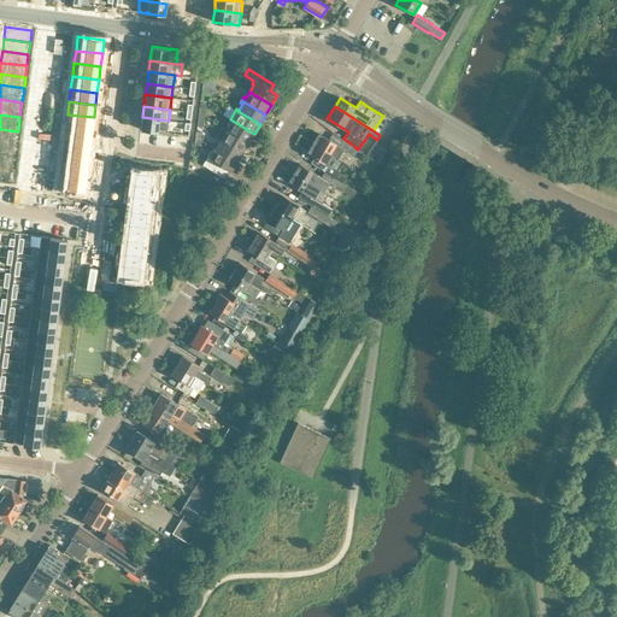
[(68,115),(65,127),(92,130),(94,117),(68,115)]
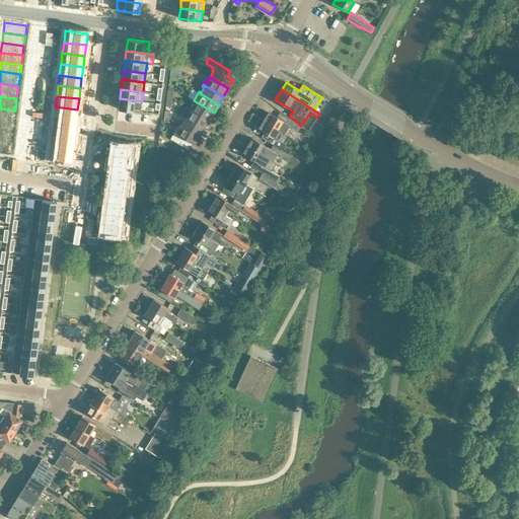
[(119,108),(132,110),(134,110),(140,112),(142,101),(120,98),(119,108)]
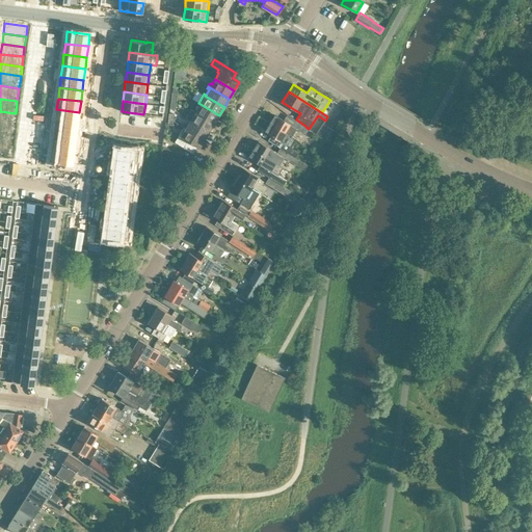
[(219,115),(198,103),(193,110),(195,111),(195,112),(214,124),(219,115)]
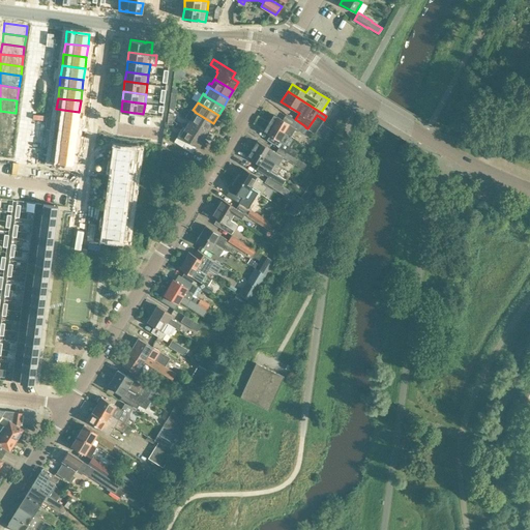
[(56,109),(55,118),(78,121),(79,112),(56,109)]
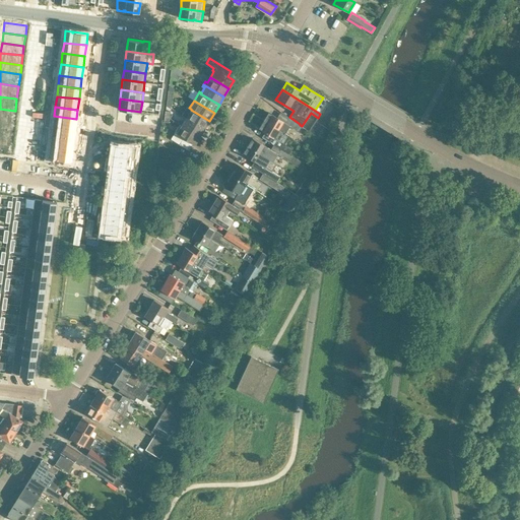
[(0,109),(0,121),(13,123),(15,111),(0,109)]
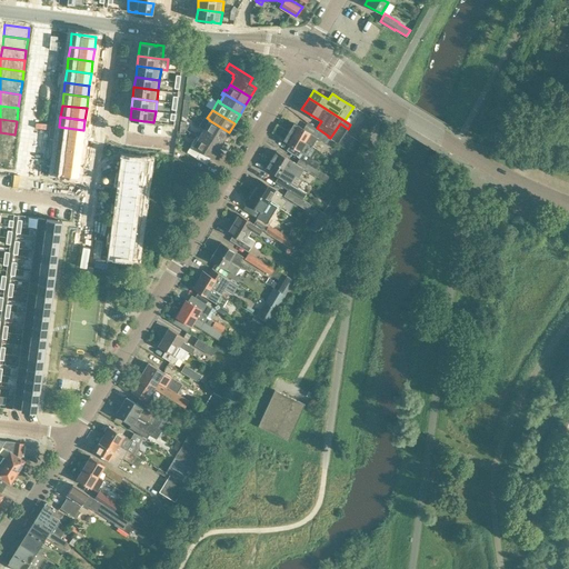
[(229,132),(209,120),(206,126),(203,125),(201,128),(203,129),(223,141),(229,132)]
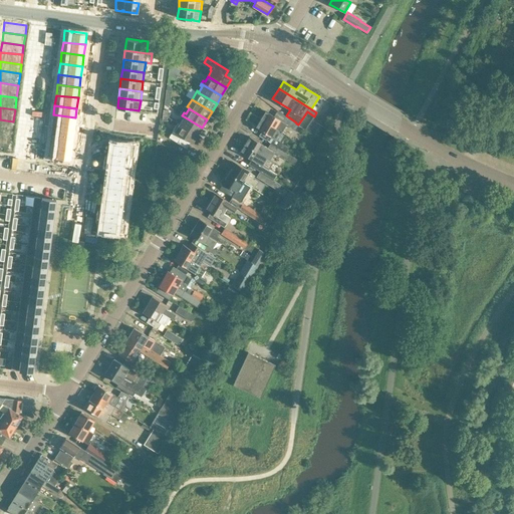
[(293,129),(296,123),(296,122),(286,115),(282,121),(265,110),(260,118),(281,132),(286,123),(293,129)]
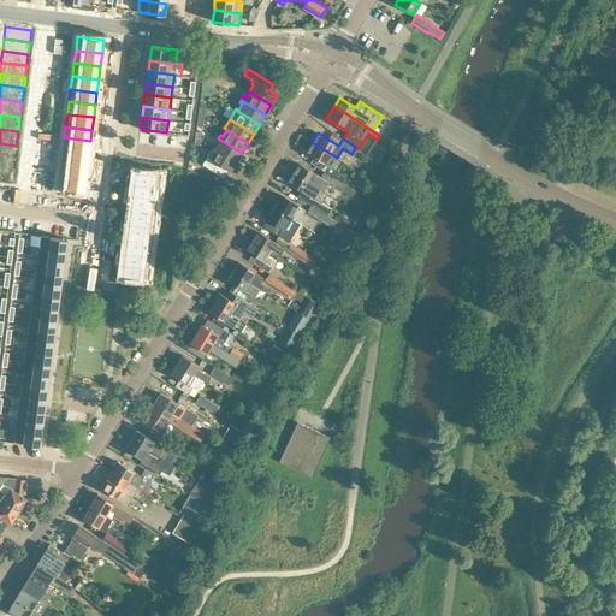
[(64,137),(63,149),(89,153),(90,141),(64,137)]
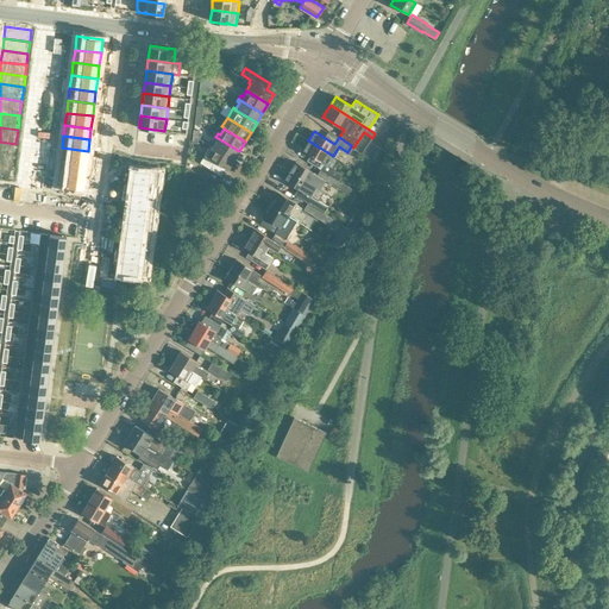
[(218,138),(212,146),(233,161),(239,151),(218,138)]
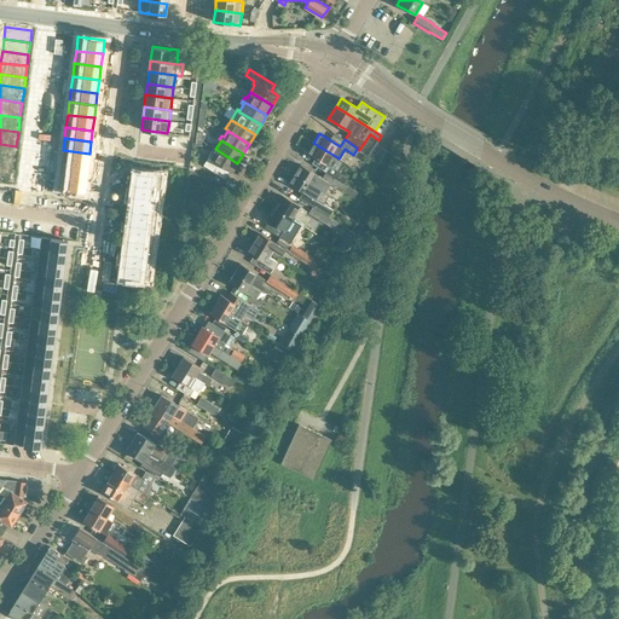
[(313,143),(307,151),(317,157),(312,163),(325,172),(327,172),(343,183),(347,177),(340,171),(345,162),(339,158),(313,143)]
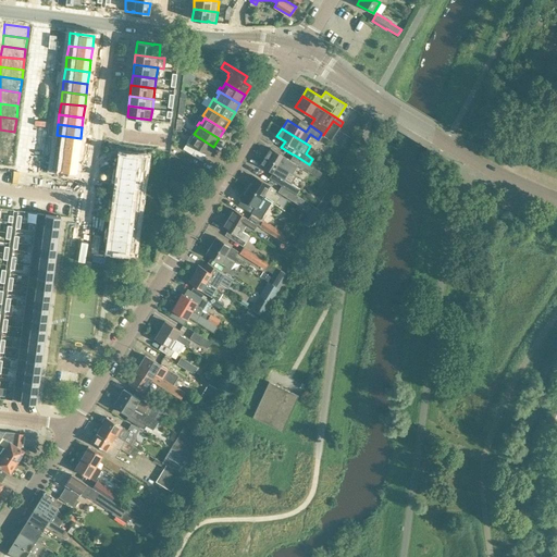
[(0,130),(0,139),(13,143),(14,132),(0,130)]
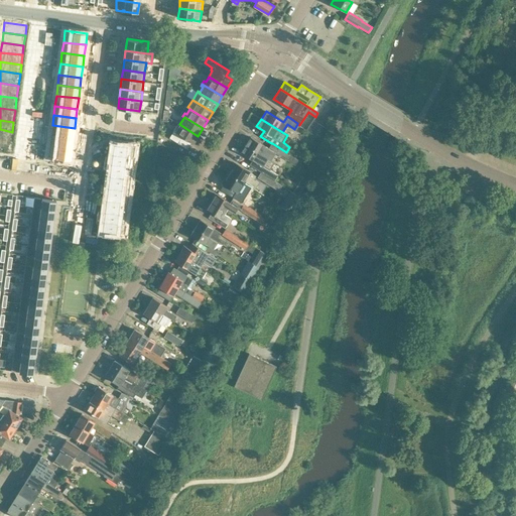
[(326,143),(329,130),(313,120),(306,130),(321,141),(321,140),(326,143)]
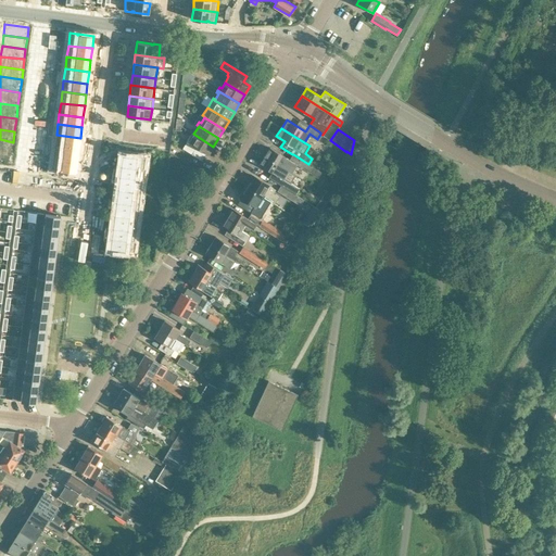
[(213,147),(193,134),(191,133),(187,141),(197,147),(191,155),(202,162),(206,154),(209,155),(213,147)]
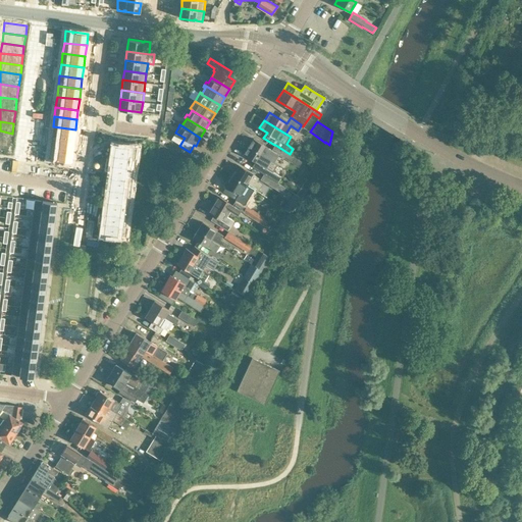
[(53,126),(52,137),(73,140),(75,129),(53,126)]
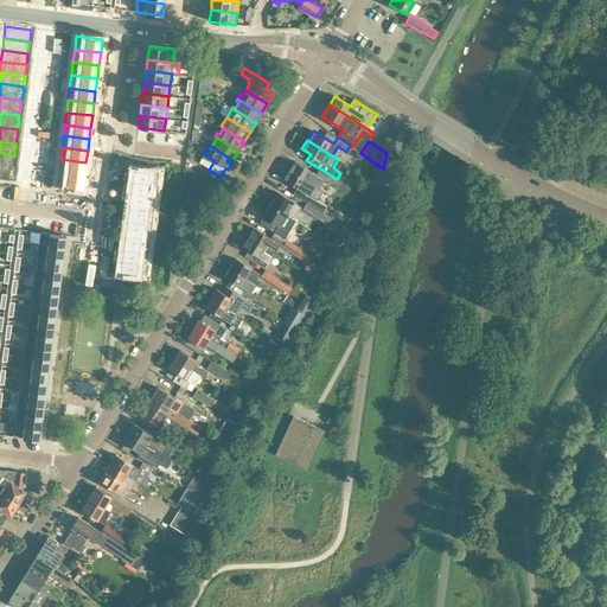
[(0,152),(0,164),(13,166),(14,155),(0,152)]
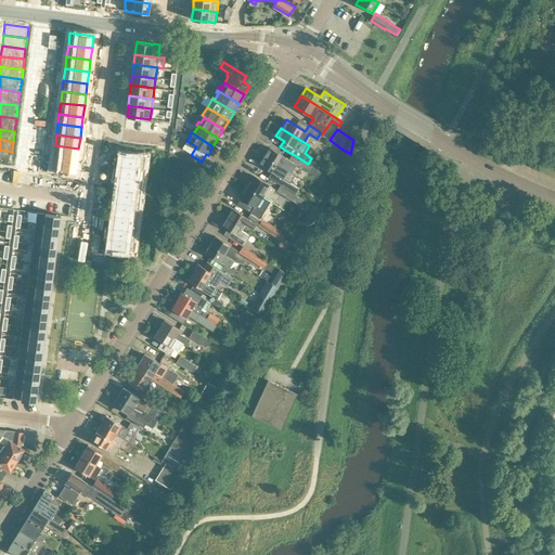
[(55,145),(53,156),(77,159),(78,149),(55,145)]
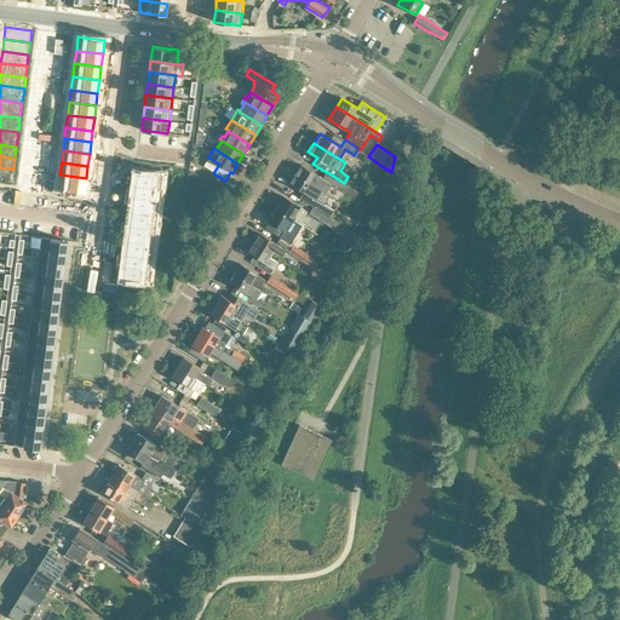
[(344,183),(327,172),(326,172),(322,178),(300,165),(296,173),(322,190),(326,193),(331,183),(355,199),(359,191),(344,183)]
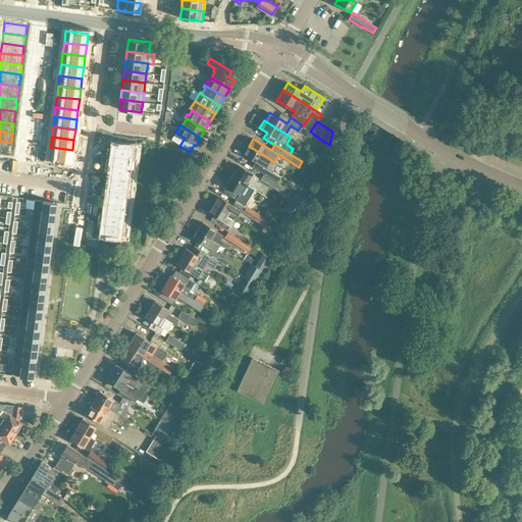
[(0,141),(0,151),(9,153),(11,143),(0,141)]
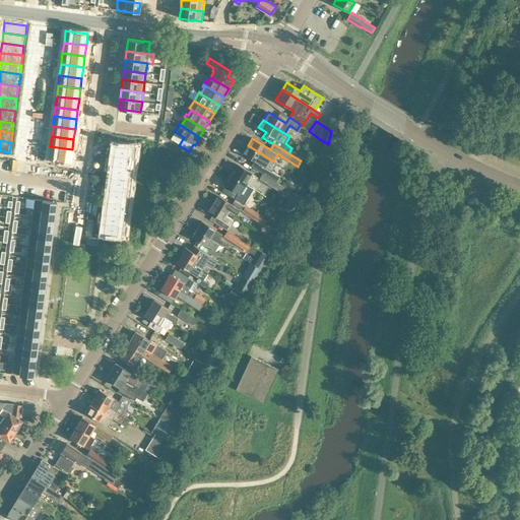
[(114,144),(113,154),(134,157),(136,147),(129,146),(128,146),(114,144)]
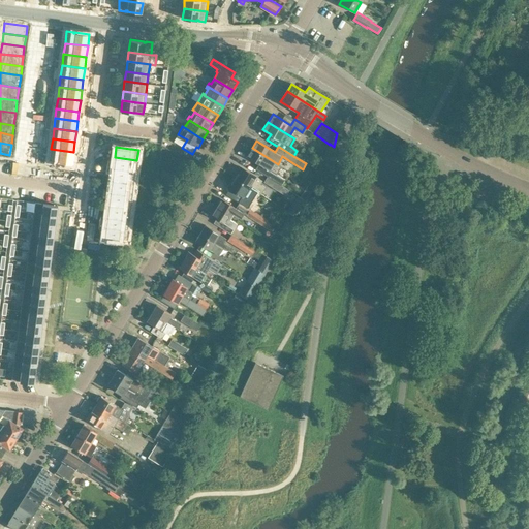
[(270,169),(275,162),(252,148),(247,156),(261,165),(258,170),(268,176),(281,184),(285,179),(270,169)]
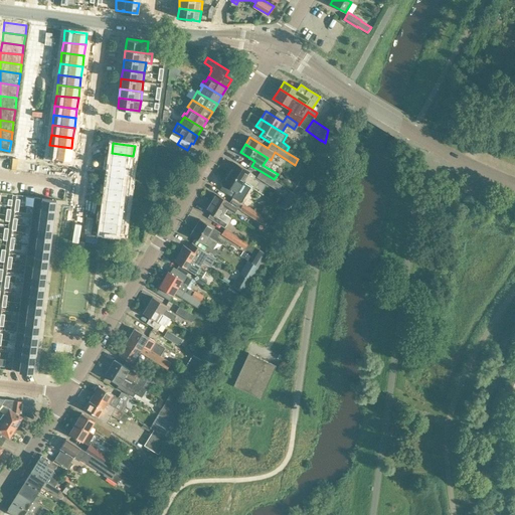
[(49,145),(48,156),(54,157),(56,157),(70,159),(71,148),(49,145)]
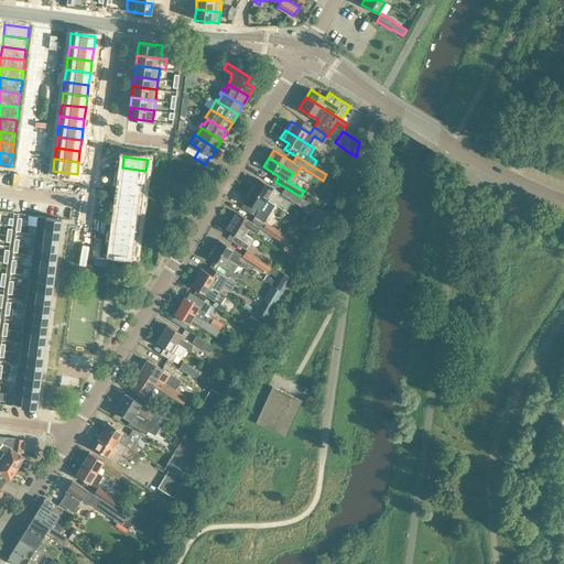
[(122,167),(120,180),(144,183),(145,171),(122,167)]
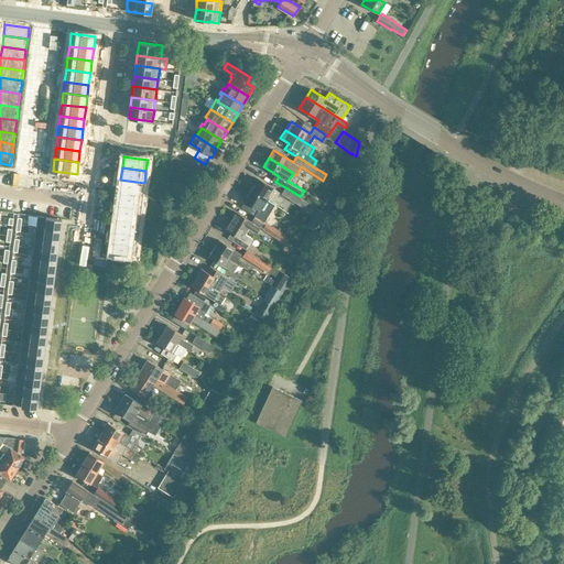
[(280,192),(257,179),(250,188),(266,199),(267,199),(279,207),(283,199),(278,196),(280,192)]
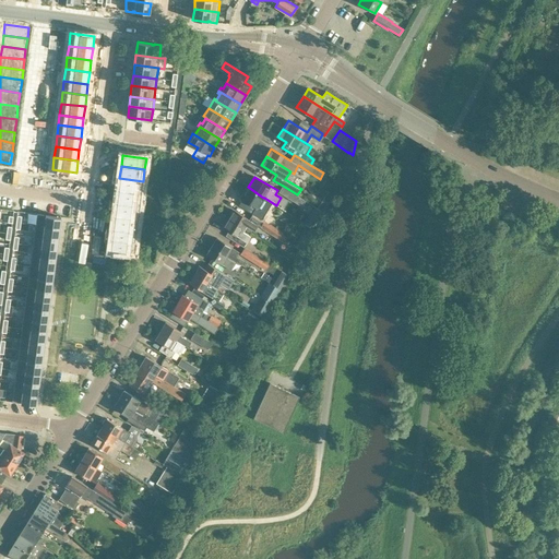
[(119,178),(118,190),(142,192),(143,181),(119,178)]
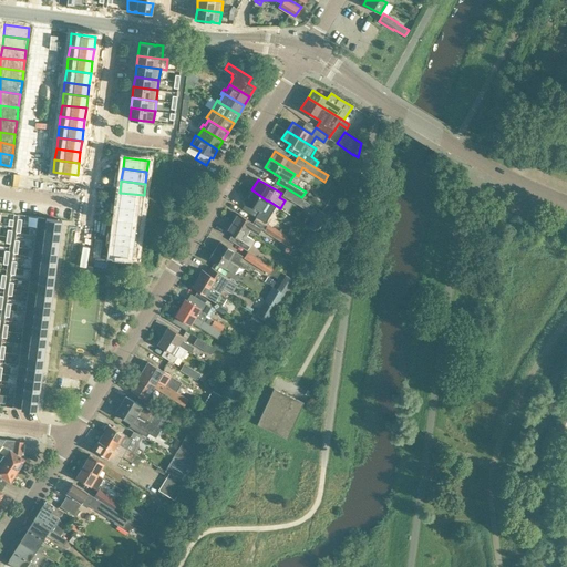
[(287,188),(282,195),(306,209),(307,208),(310,203),(301,198),(301,197),(287,188)]
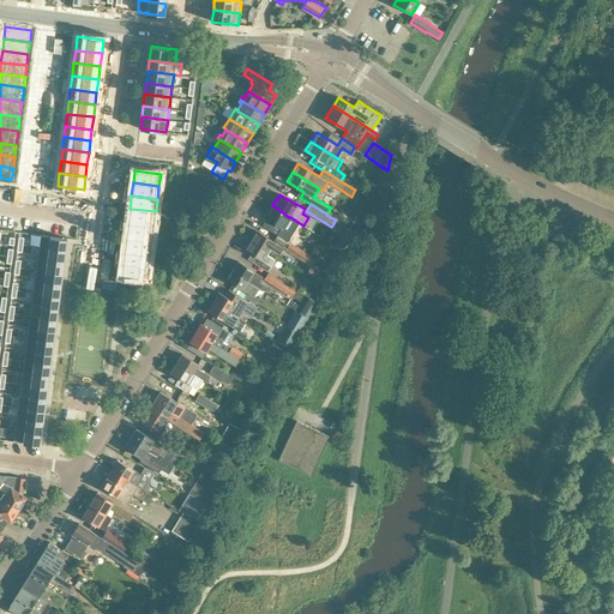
[(289,217),(272,205),(264,218),(283,229),(289,217)]
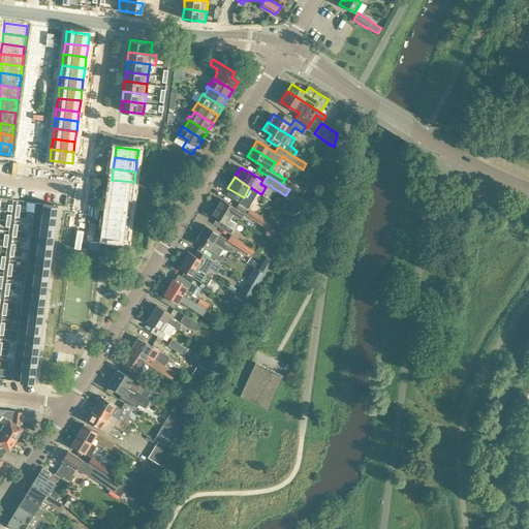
[(112,180),(110,191),(132,194),(134,182),(112,180)]
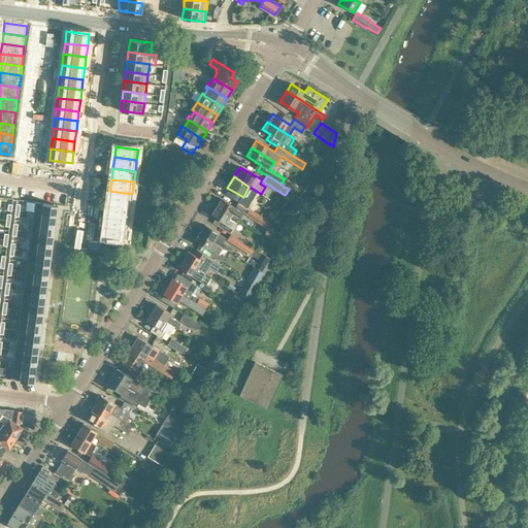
[(308,183),(300,197),(305,200),(314,186),(308,183)]
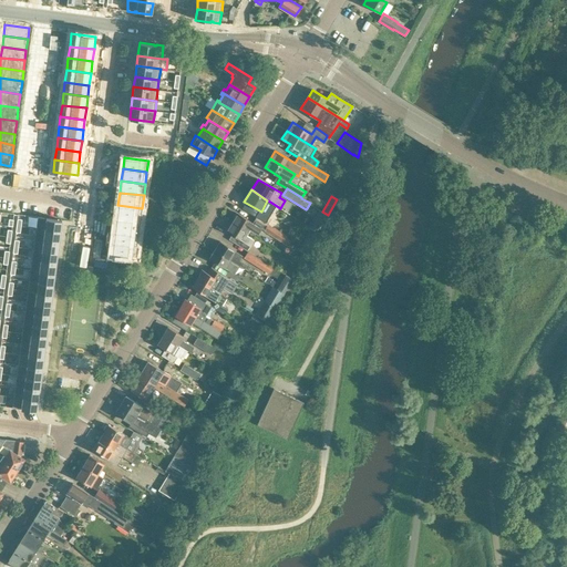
[(322,212),(310,203),(307,208),(318,215),(312,223),(321,228),(328,215),(322,212)]
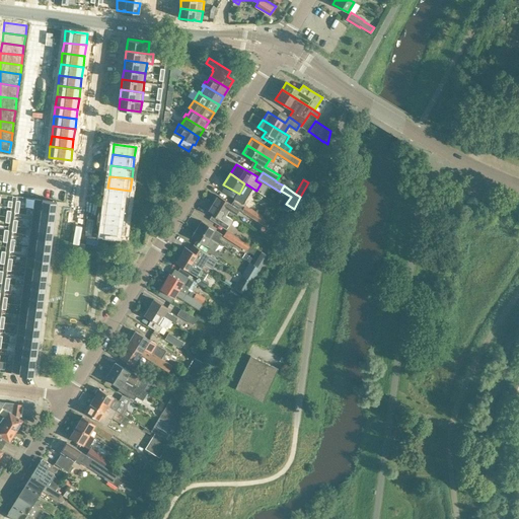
[(107,188),(106,200),(129,203),(130,191),(107,188)]
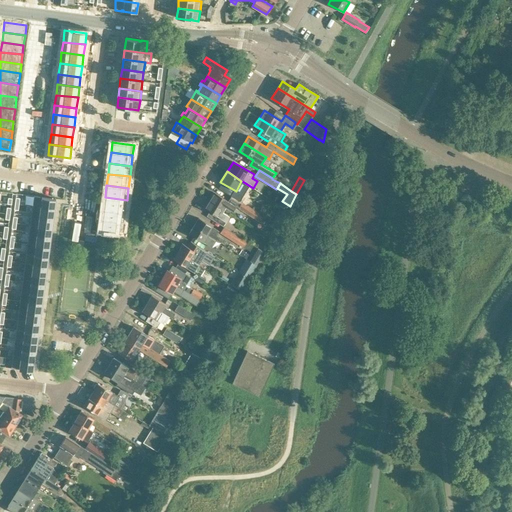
[(214,192),(209,200),(224,209),(226,206),(233,210),(236,206),(238,207),(242,202),(234,197),(232,195),(228,201),(225,199),(214,192)]
